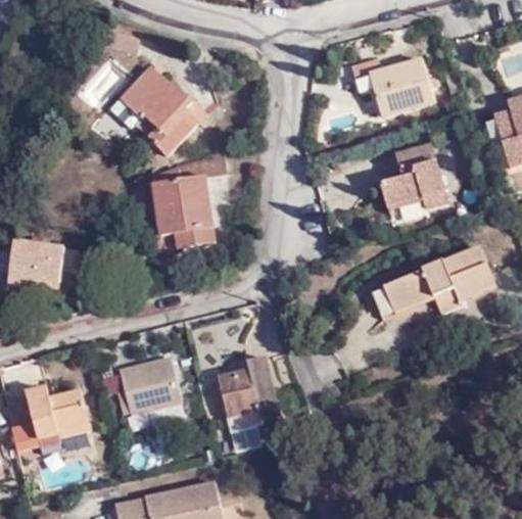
[(106,55),(80,87),(101,105),(128,74),(106,55)]
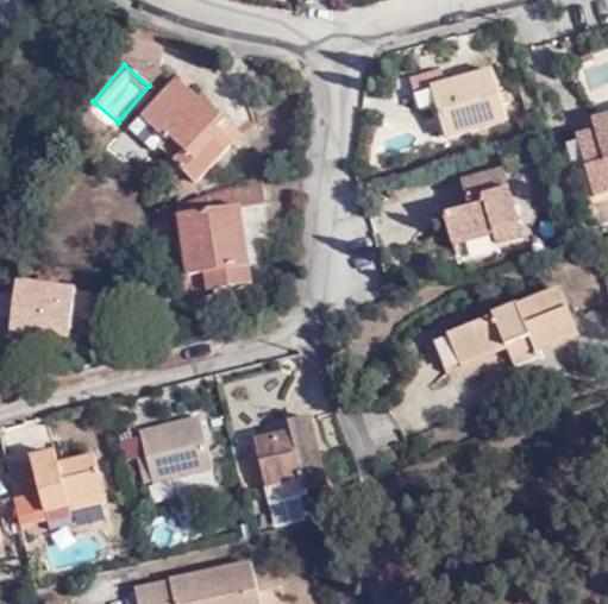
[(446,69),(449,79),(468,74),(465,64),(446,69)]
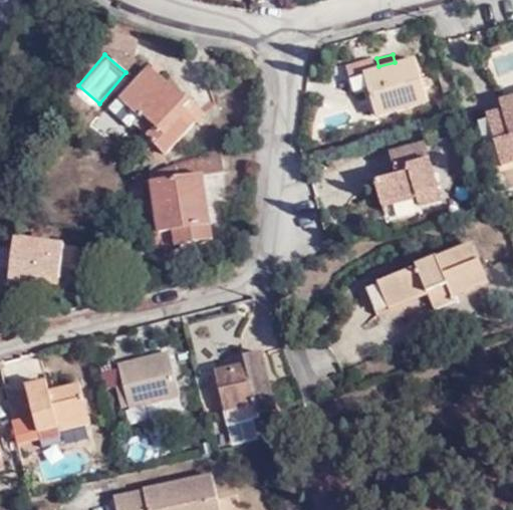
[(369,56),(343,63),(350,90),(365,85),(373,112),(425,98),(414,56),(395,62),(378,66),(372,68),(369,56)]
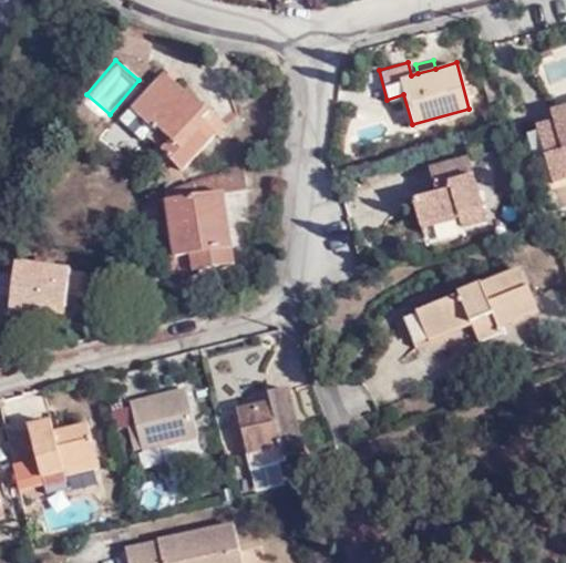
[(161,72),(130,104),(153,125),(145,132),(168,154),(158,164),(171,176),(216,130),(201,115),(207,109),(186,86),(182,92),(161,72)]
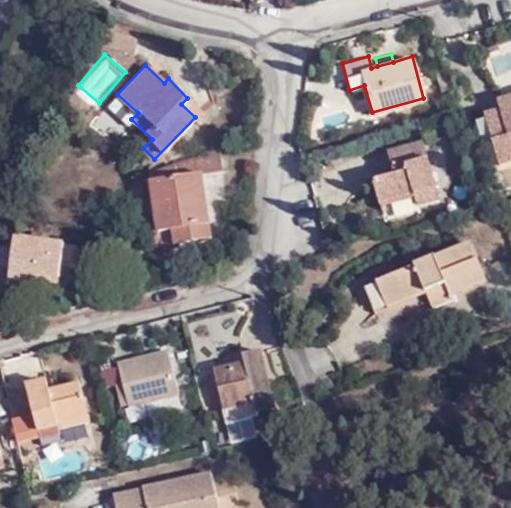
[(510,92),(496,97),(499,106),(507,132),(491,137),(499,161),(510,157),(510,92)]
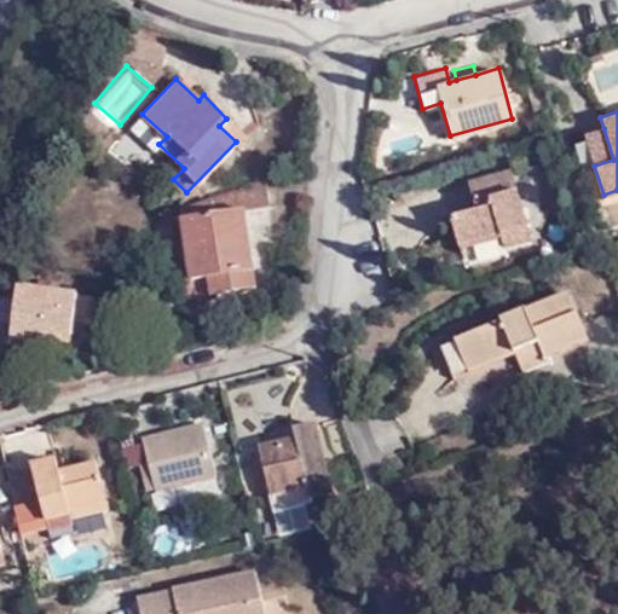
[(594,166),(613,160),(604,128),(584,133),(594,166)]
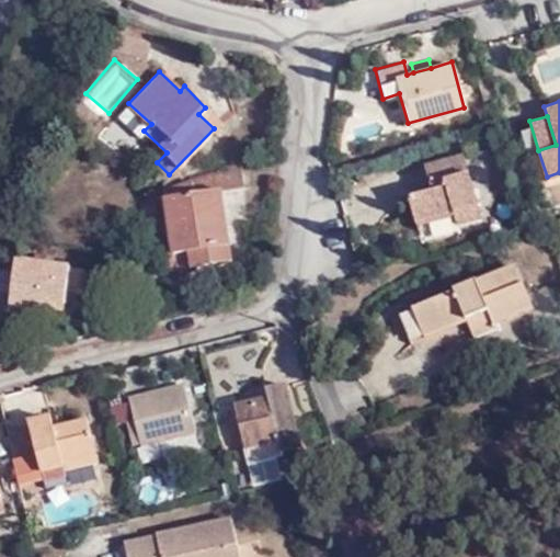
[(233,149),(166,183),(168,196),(179,268),(231,260),(219,189),(239,185),(233,149)]
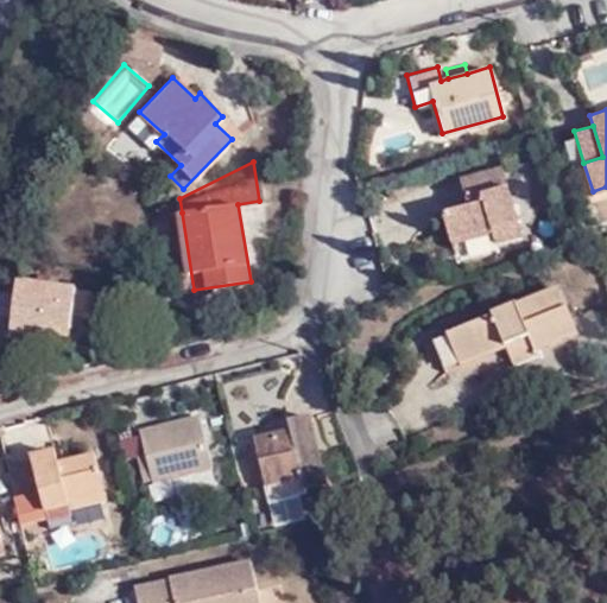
[(450,208),(451,213),(443,215),(450,241),(491,229),(494,239),(522,230),(503,164),(460,176),(467,203),(450,208)]
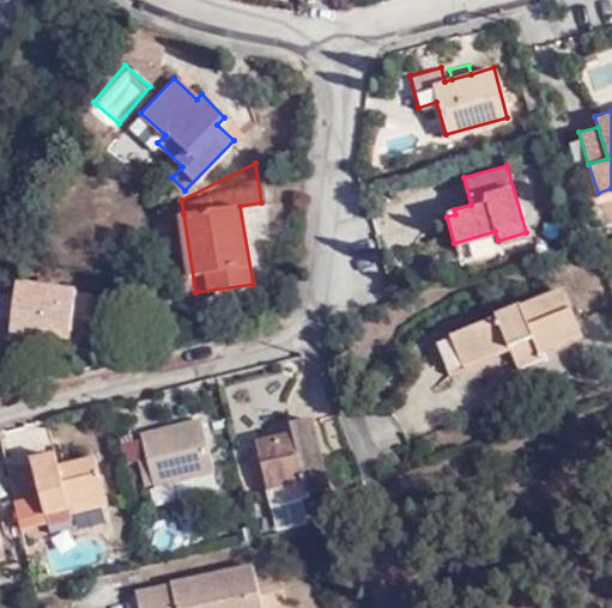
[(195,292),(183,214),(170,217),(182,295),(195,292)]
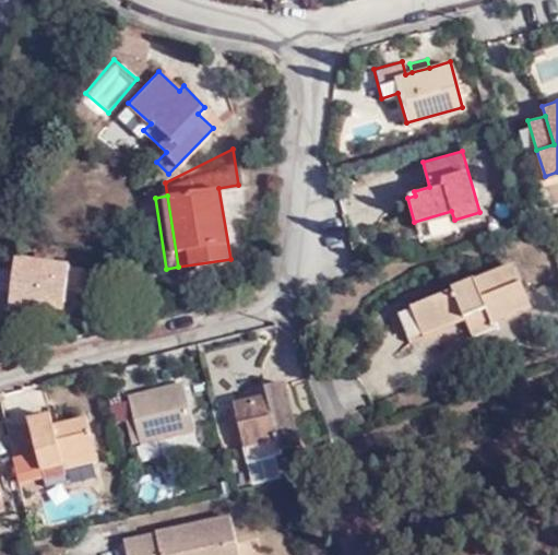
[(79,286),(81,262),(13,255),(4,309),(34,313),(34,295),(61,298),(62,285),(79,286)]
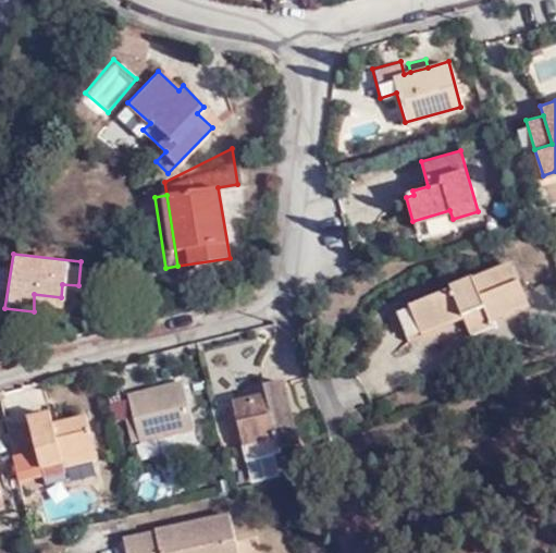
[(526,304),(509,263),(407,305),(420,335),(462,318),(469,333),(491,326),(489,319),(526,304)]
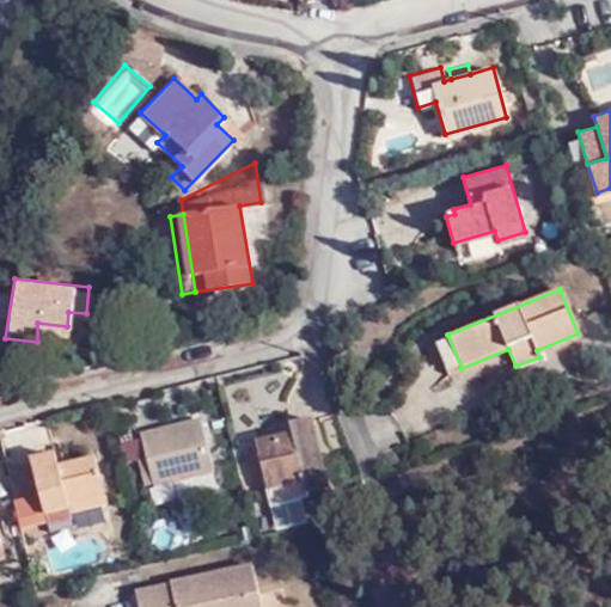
[(257,447),(269,489),(305,480),(307,486),(328,483),(310,415),(292,420),(295,437),(257,447)]
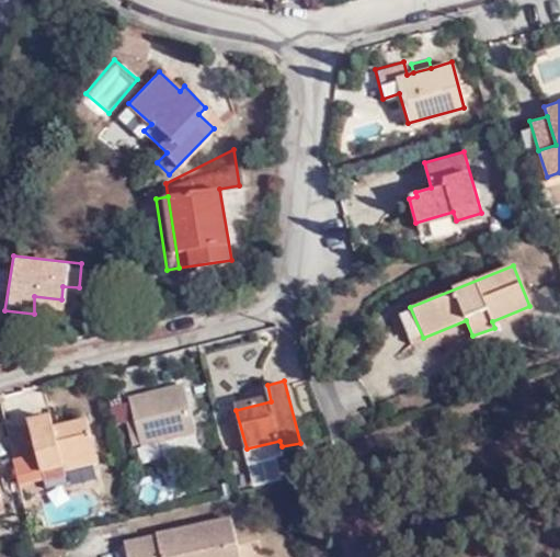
[(198,450),(182,383),(126,395),(137,444),(160,440),(164,457),(198,450)]
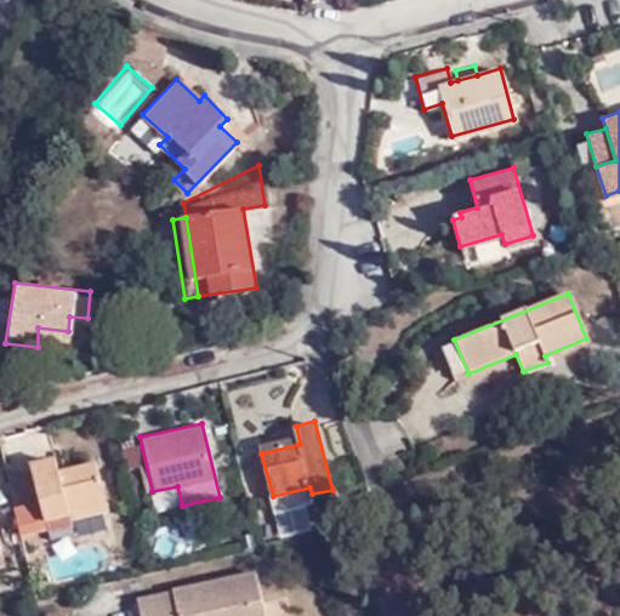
[(29,463),(30,469),(38,498),(12,505),(18,530),(43,525),(45,535),(69,530),(67,511),(104,503),(95,461),(56,469),(55,457),(29,463)]
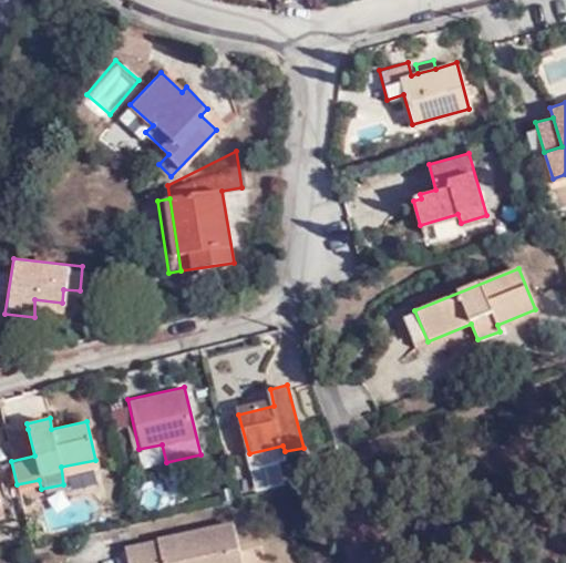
[(34,456),(28,429),(6,433),(11,461),(34,456)]
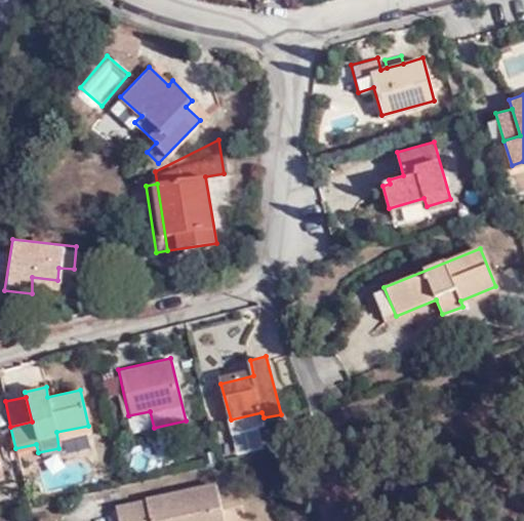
[(262,412),(231,419),(234,432),(265,425),(264,417),(262,412)]
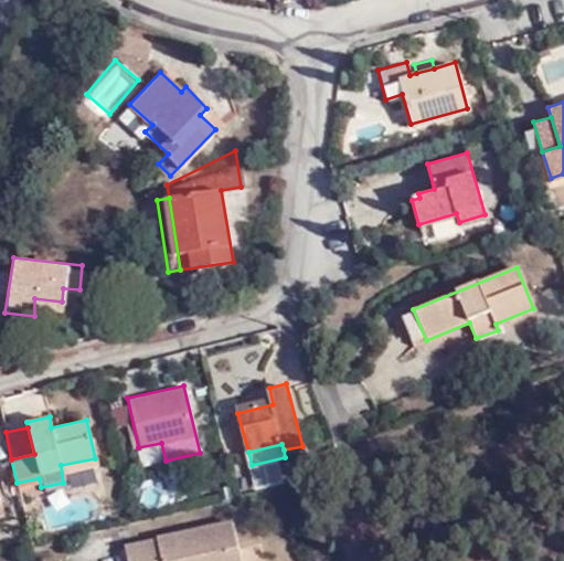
[(237,560),(229,519),(118,539),(121,560),(237,560)]
